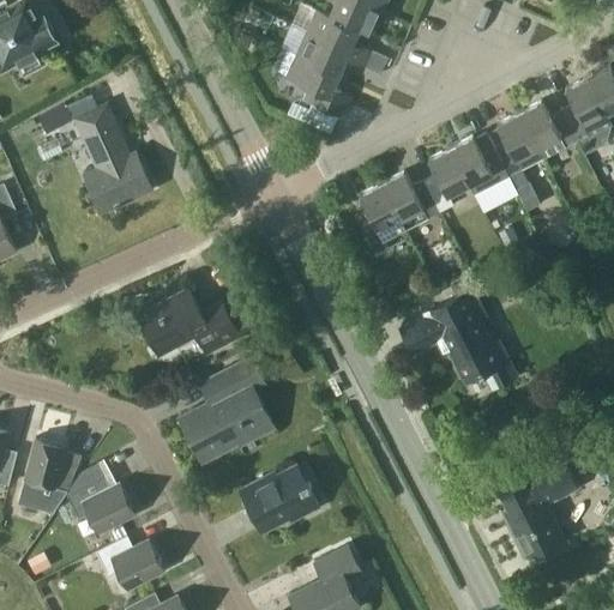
[(37,49),(55,40),(43,17),(37,20),(26,0),(20,0),(0,11),(0,66),(1,68),(16,60),(23,74),(44,64),(37,49)]
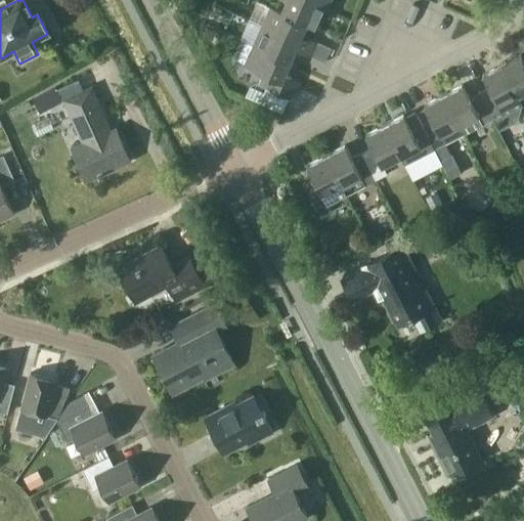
[(203,16),(211,0),(210,0),(195,0),(190,11),(203,16)]
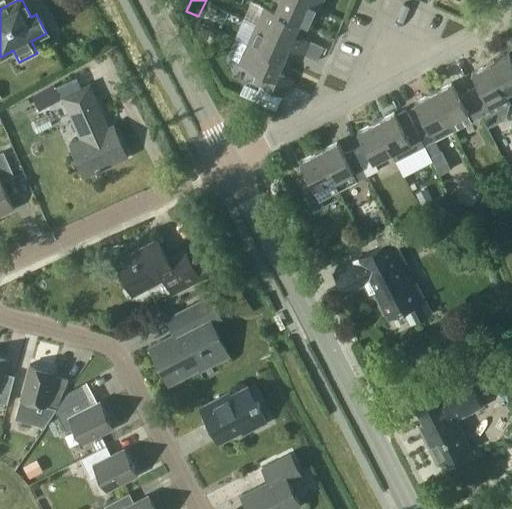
[(310,30),(318,11),(293,0),(274,0),(279,2),(274,13),(264,8),(264,9),(310,30)]
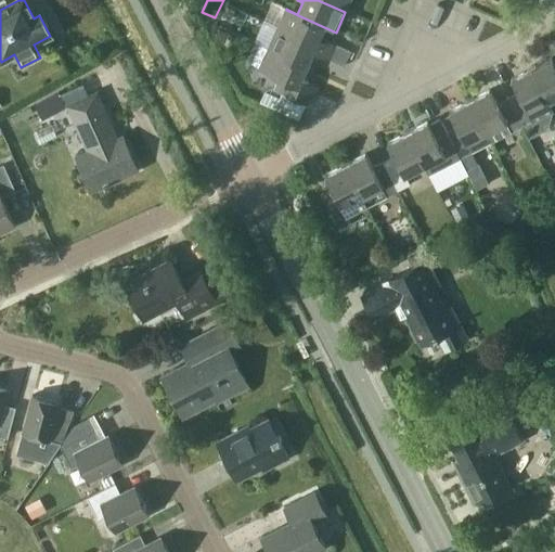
[(318,0),(345,12),(350,0),(318,0)]
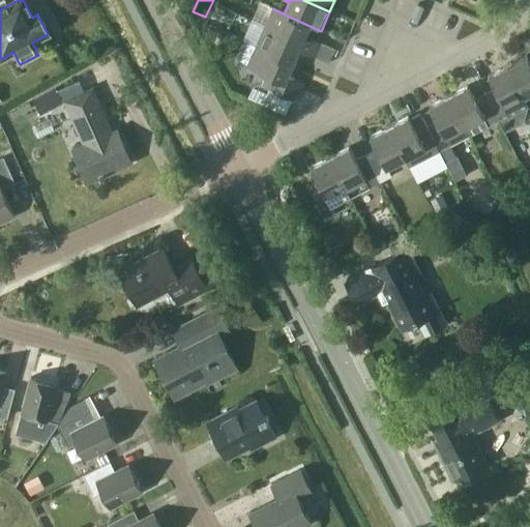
[(214,7),(210,17),(219,21),(224,11),(214,7)]
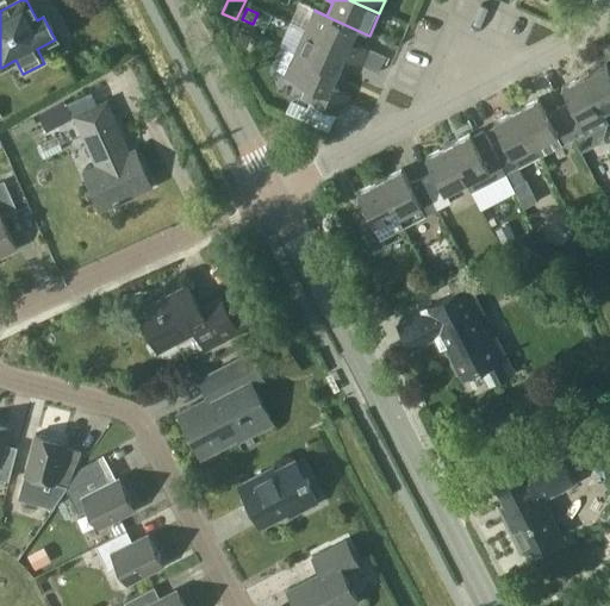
[(369,36),(315,11),(305,33),(365,60),(369,51),(350,44),(356,31),(369,36)]
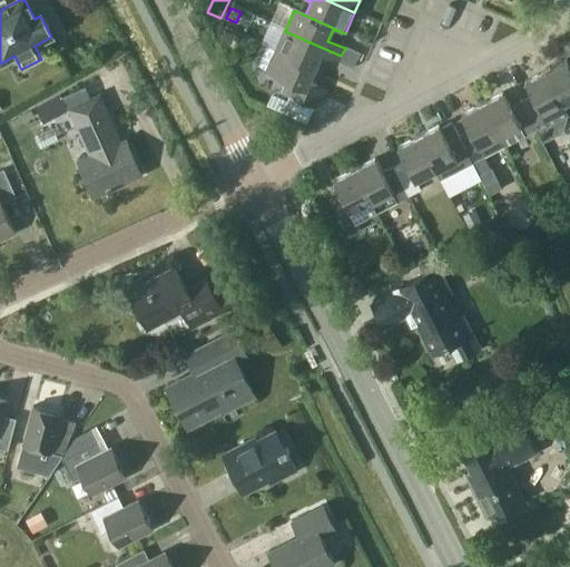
[(224,31),(218,45),(231,49),(235,36),(224,31)]
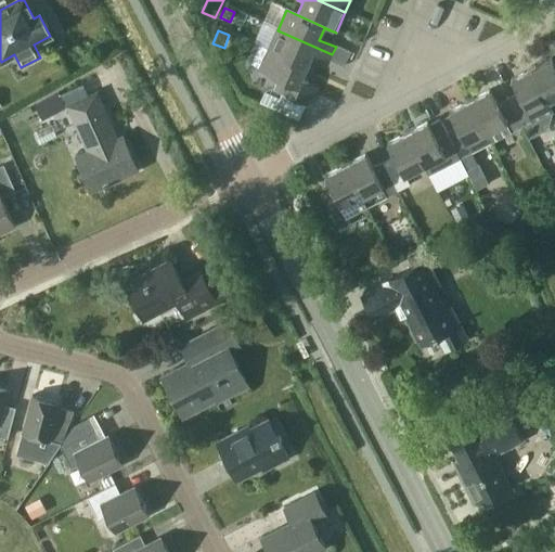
[(278,30),(268,50),(307,67),(312,55),(328,62),(332,54),(278,30)]
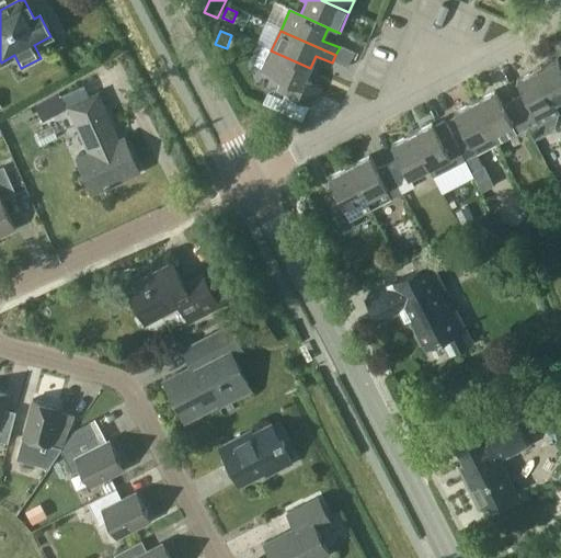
[(310,68),(271,50),(262,71),(282,81),(276,93),(288,98),(311,109),(321,89),(305,81),(310,68)]
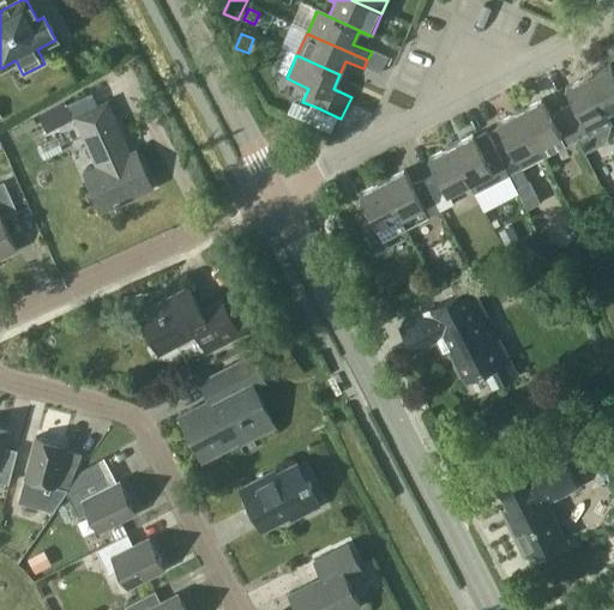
[(613,74),(611,66),(588,78),(612,125),(613,122),(613,74)]
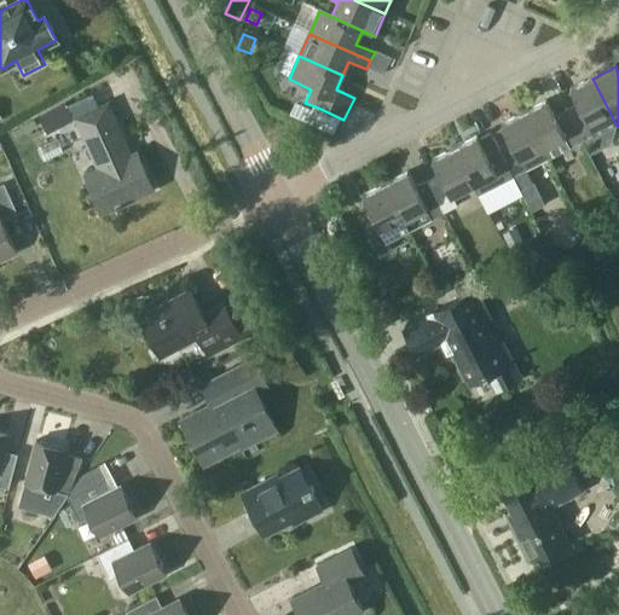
[(582,143),(582,144),(588,157),(611,145),(615,127),(617,126),(593,79),(570,91),(577,105),(565,111),(582,143)]
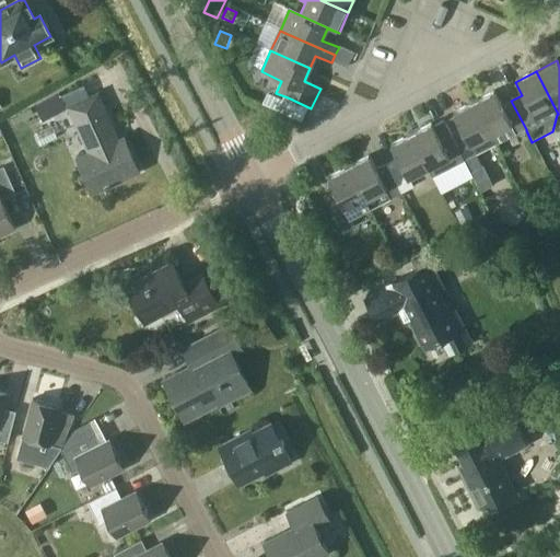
[(496,146),(526,130),(526,129),(511,101),(501,106),(493,93),(474,103),(491,138),(490,138),(494,147),(496,146)]
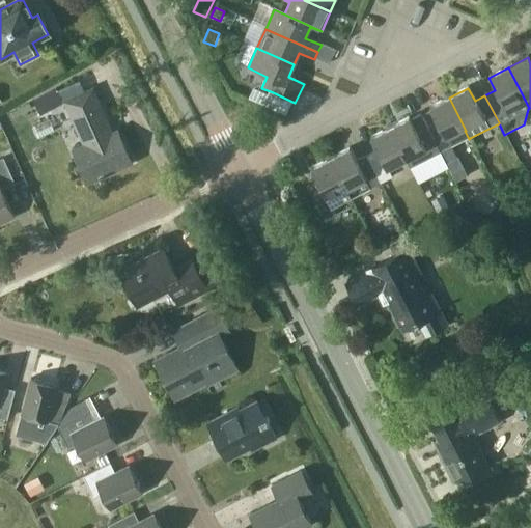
[(87,186),(133,165),(122,142),(118,144),(93,89),(63,103),(83,146),(72,151),(87,186)]
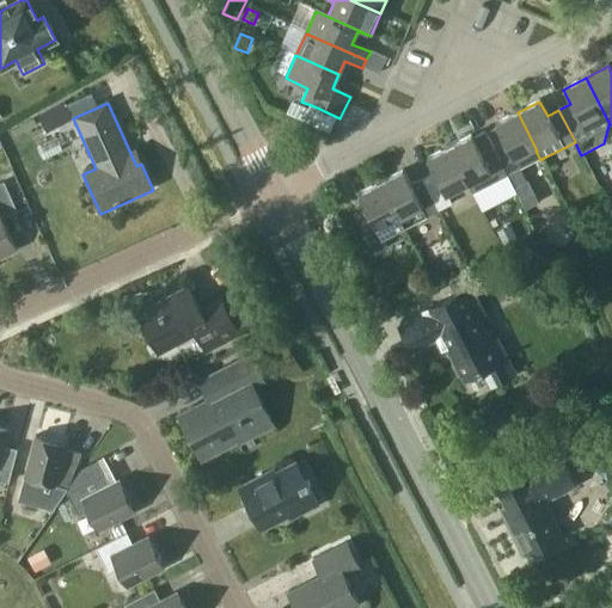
[(47,134),(72,121),(63,105),(40,118),(47,134)]
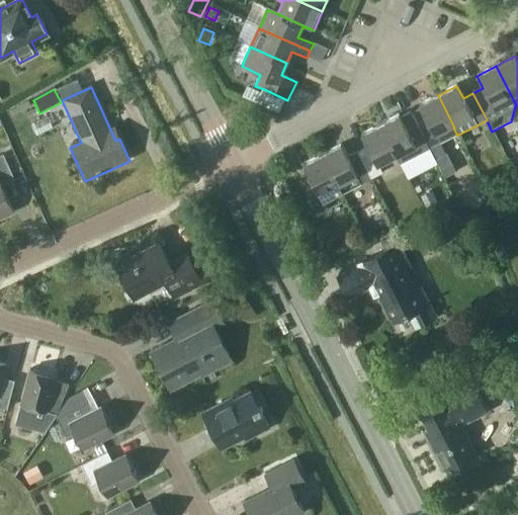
[(425,117),(415,122),(429,150),(457,136),(453,127),(454,127),(438,95),(419,105),(425,117)]
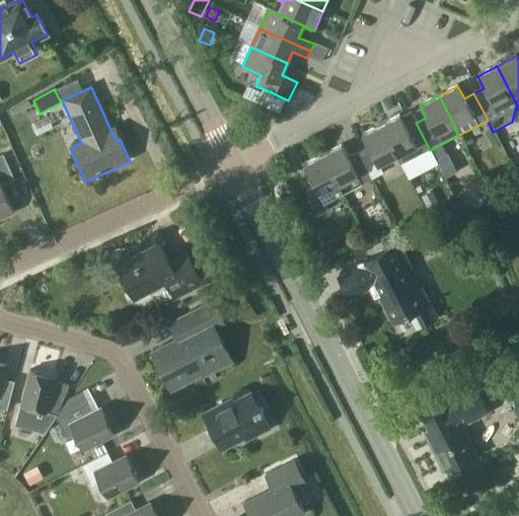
[(416,123),(405,128),(399,116),(380,126),(396,157),(400,165),(430,150),(416,123)]
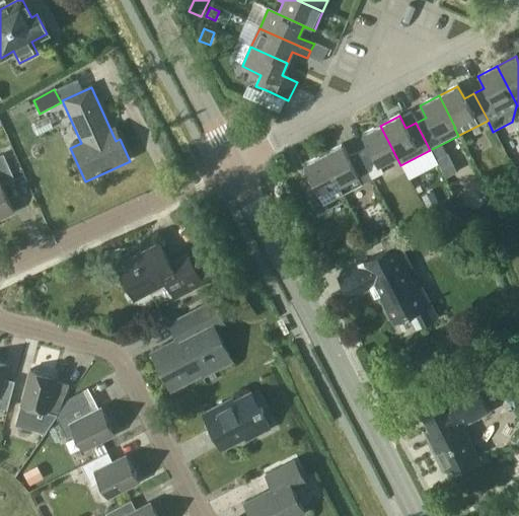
[(379,166),(396,157),(380,126),(362,136),(368,148),(358,153),(372,179),(382,174),(379,166)]
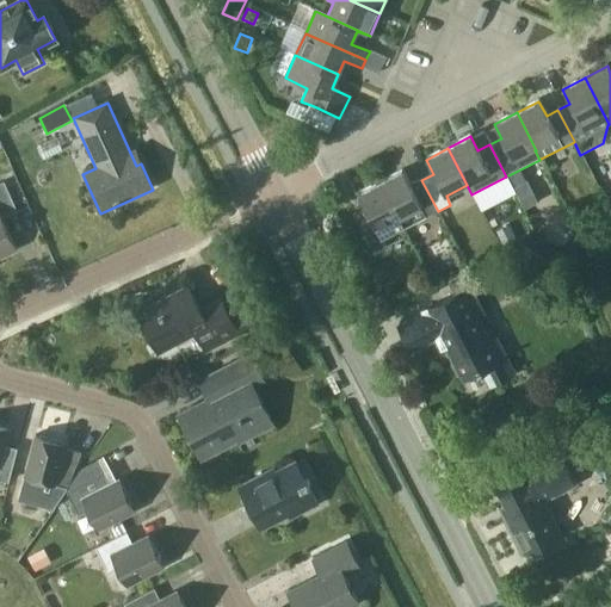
[(402,172),(380,183),(403,228),(425,218),(438,211),(421,180),(409,186),(402,172)]
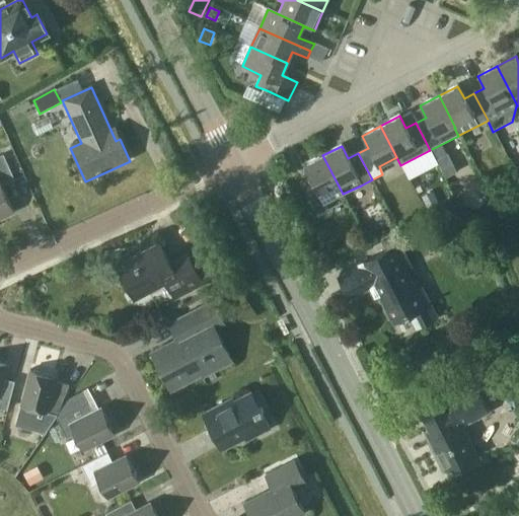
[(324,204),(343,194),(322,155),(303,165),(310,177),(300,182),(317,217),(328,211),(324,204)]
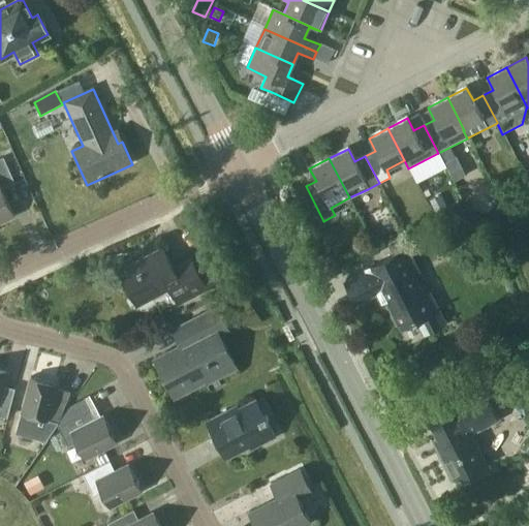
[(0,223),(13,218),(2,191),(14,186),(3,159),(0,160),(0,223)]
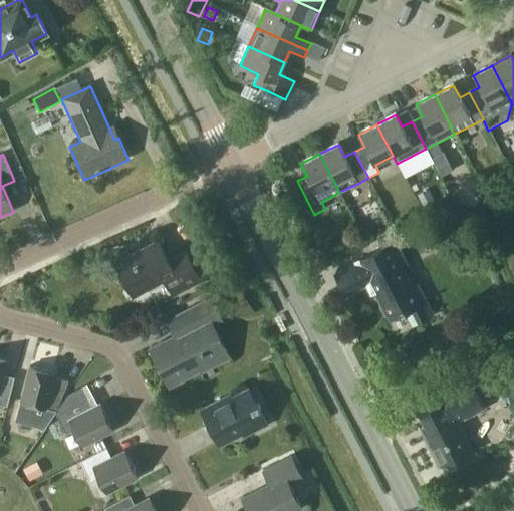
[(415,285),(410,288),(401,268),(406,265),(396,243),(394,244),(390,235),(377,242),(381,250),(351,264),(352,267),(334,276),(344,295),(368,283),(387,320),(402,312),(409,326),(430,315),(415,285)]
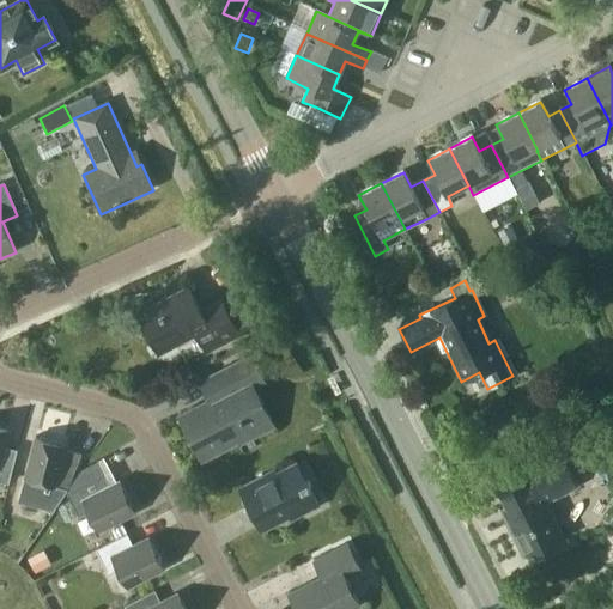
[(206,354),(254,329),(236,294),(201,314),(188,290),(138,316),(158,354),(196,335),(206,354)]
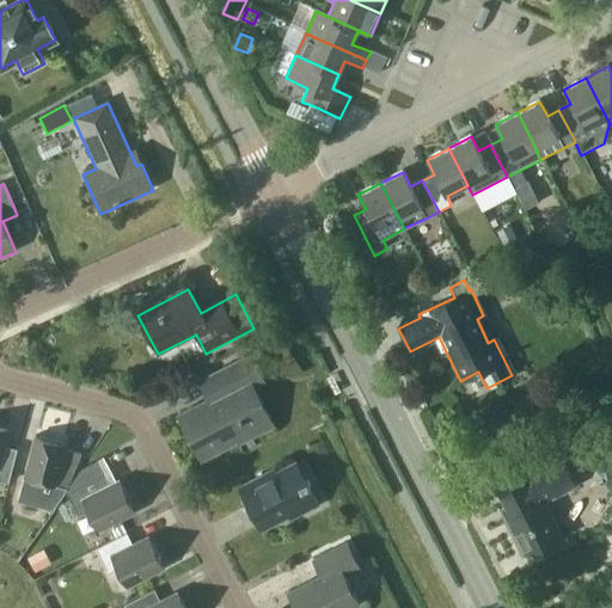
[(240,443),(273,427),(257,397),(254,398),(249,390),(263,382),(250,357),(199,384),(208,401),(179,417),(201,460),(239,441),(240,443)]
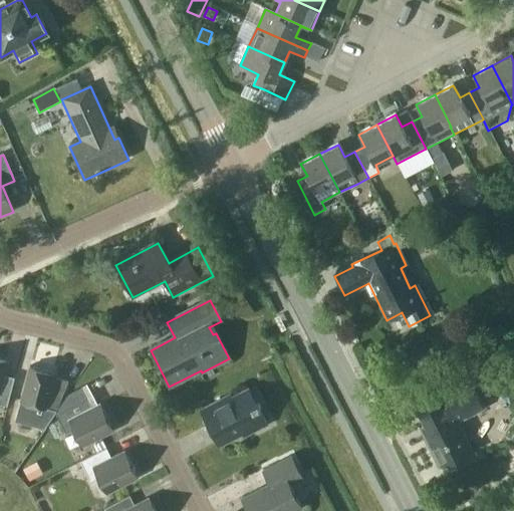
[(0,406),(7,408),(14,379),(2,375),(6,361),(0,359),(0,406)]
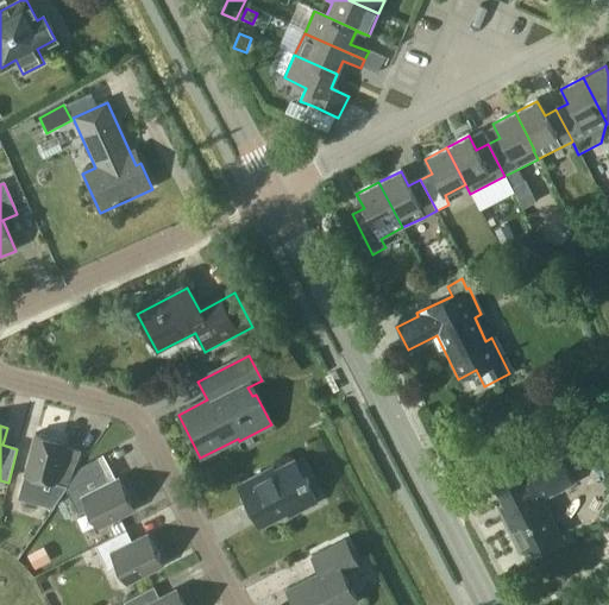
[(51,510),(67,489),(71,477),(81,453),(64,448),(66,443),(36,436),(25,477),(24,477),(18,502),(51,510)]
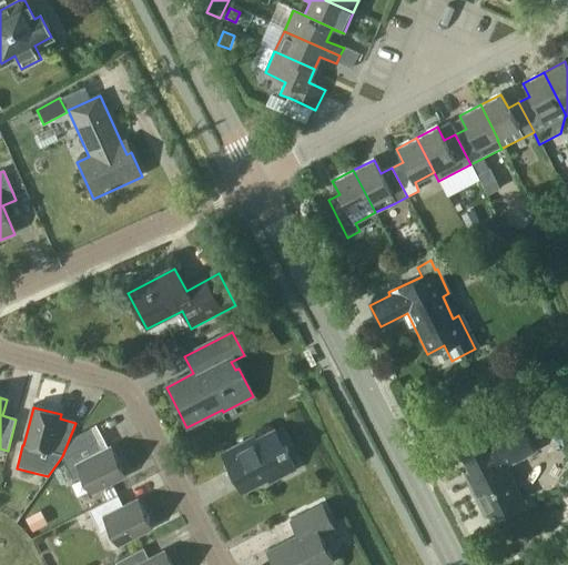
[(488,435),(468,445),(459,450),(476,484),(470,487),(485,516),(519,500),(503,466),(533,452),(519,426),(490,441),(488,435)]
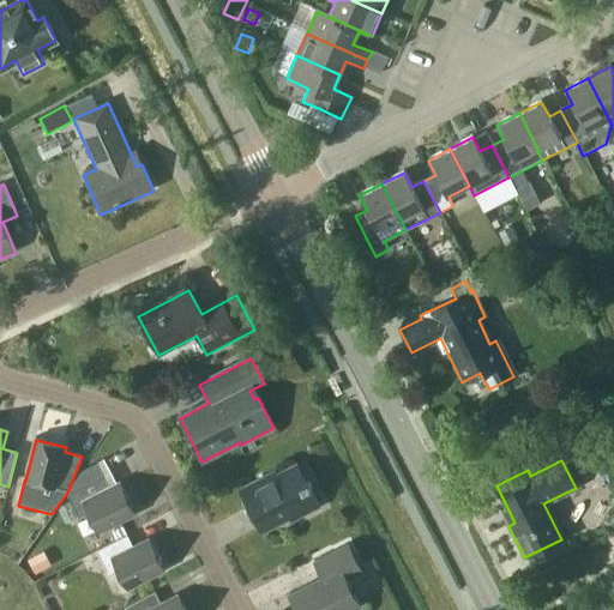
[(110,490),(97,464),(82,471),(66,496),(78,520),(89,514),(97,532),(134,513),(120,485),(110,490)]
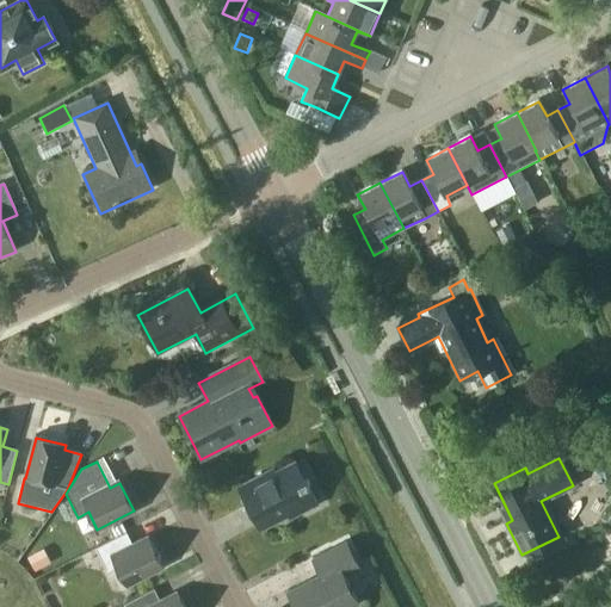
[(273,471),(259,478),(240,488),(260,528),(288,514),(290,519),(316,506),(296,466),(276,476),(273,471)]
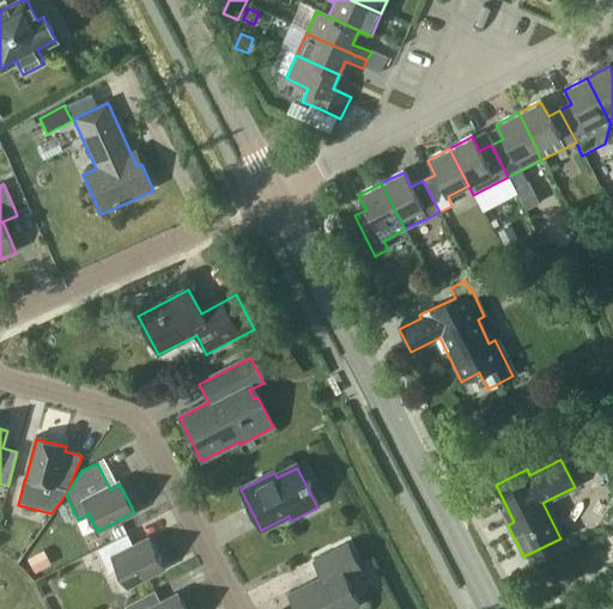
[(126,588),(164,568),(149,541),(133,549),(127,536),(96,552),(108,574),(117,570),(126,588)]
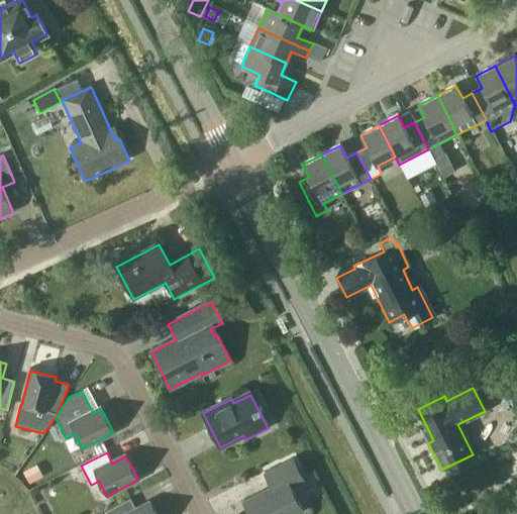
[(291,488),(304,482),(293,459),(264,475),(271,488),(242,502),(248,513),(301,513),(303,512),(291,488)]
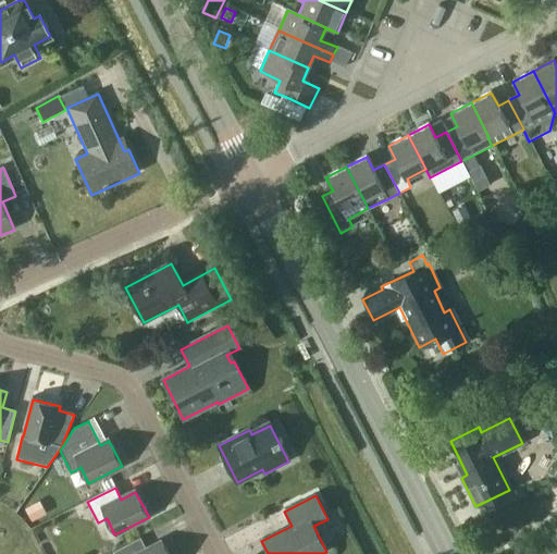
[(47,515),(40,503),(25,511),(32,522),(47,515)]
